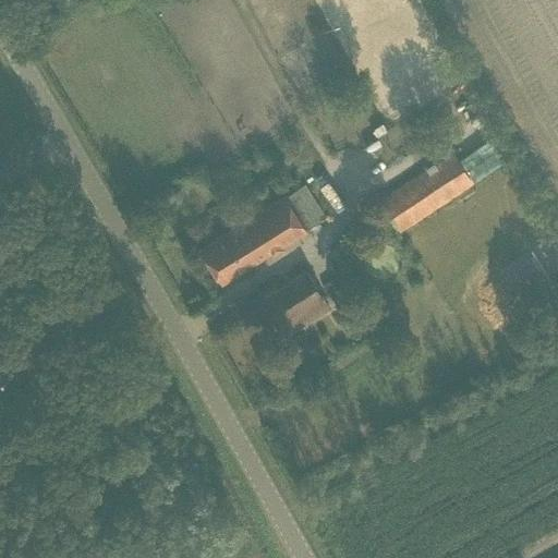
[(383,122),(372,130),(376,137),(387,129),(383,122)]
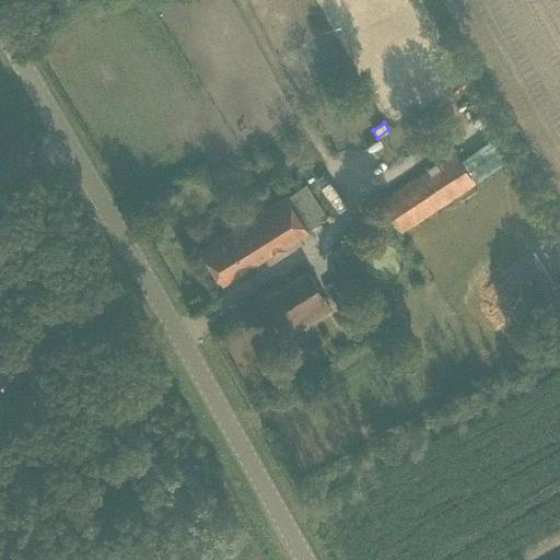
[(474,172),(491,163),(487,154),(500,148),(497,139),(465,154),(474,172)]
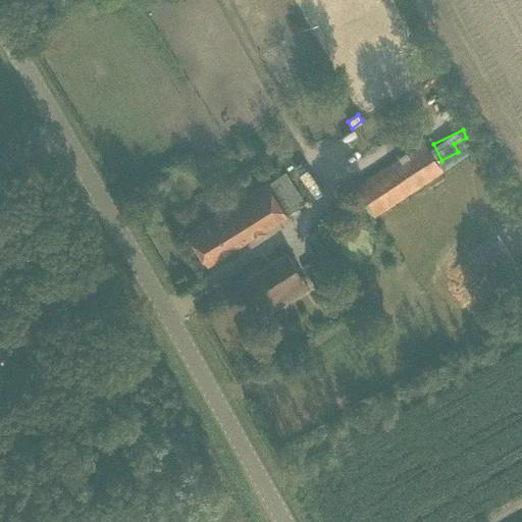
[(359,178),(352,184),(373,215),(440,171),(442,169),(423,141),(362,181),(359,178)]
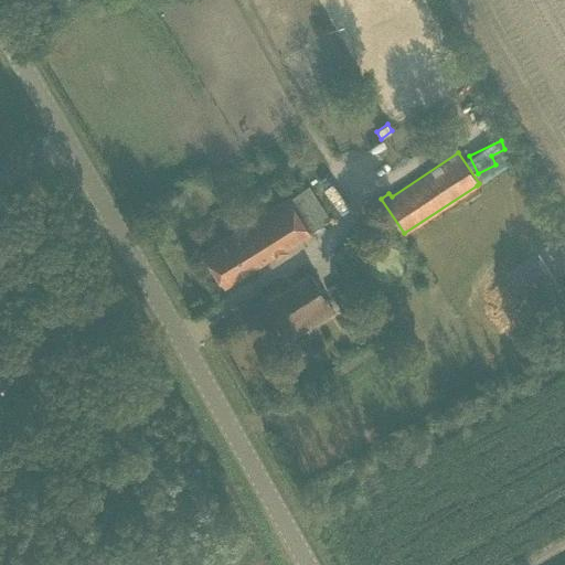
[(309,187),(221,238),(202,251),(223,285),(242,273),(330,221),(309,187)]
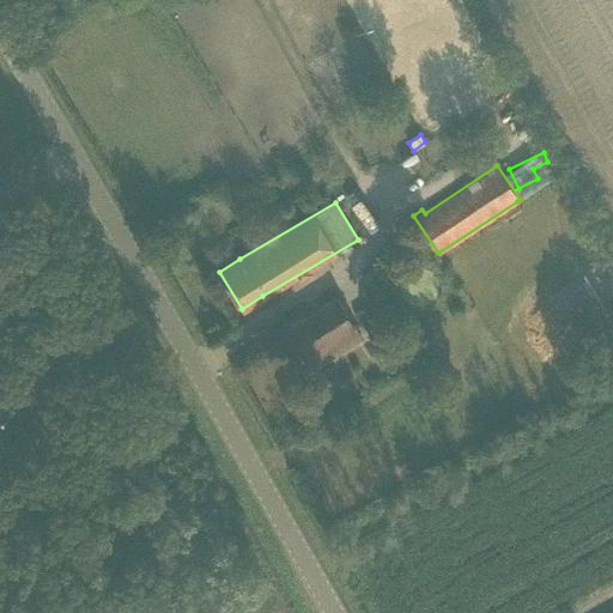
[(335,295),(285,327),(311,368),(360,337),(335,295)]
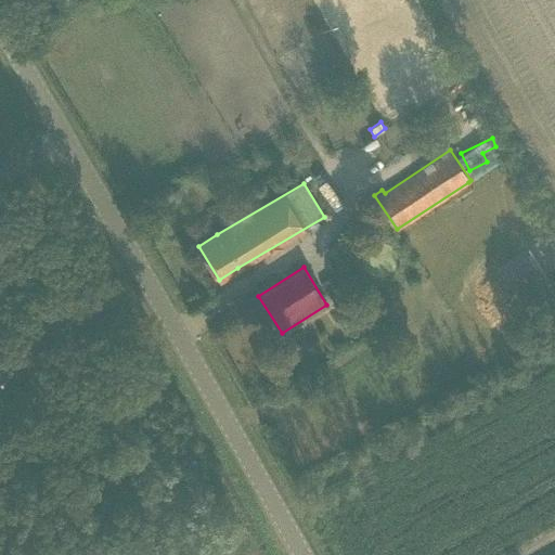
[(331,286),(326,288),(333,300),(355,287),(346,273),(330,283),(331,286)]
